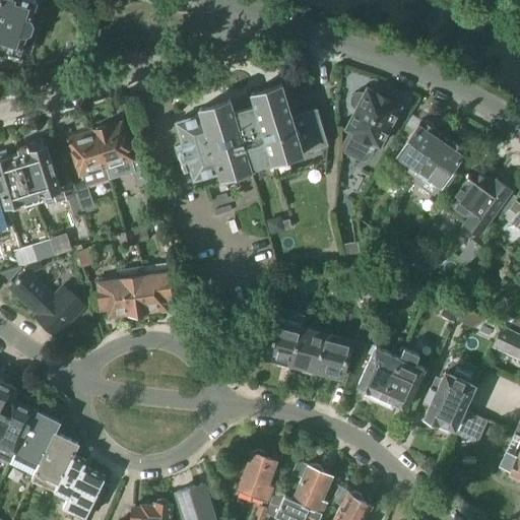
[(0,0),(0,44),(20,51),(25,34),(36,38),(40,24),(34,22),(31,17),(37,1),(35,0),(0,0)]
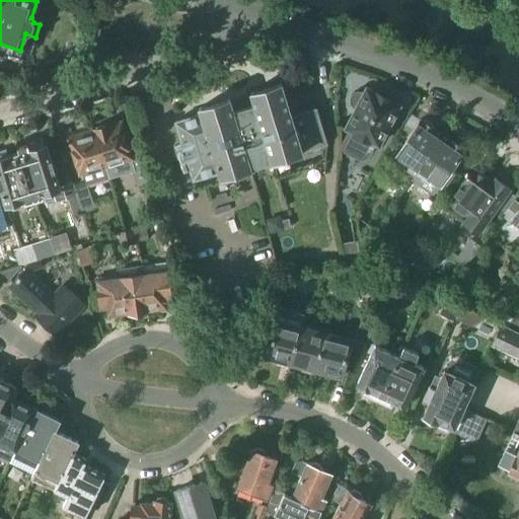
[(233,110),(242,140),(240,141),(250,170),(253,169),(252,168),(271,162),(272,164),(304,154),(303,152),(327,145),(316,108),(300,114),(298,105),(289,108),(281,83),(251,92),(254,104),(233,110)]
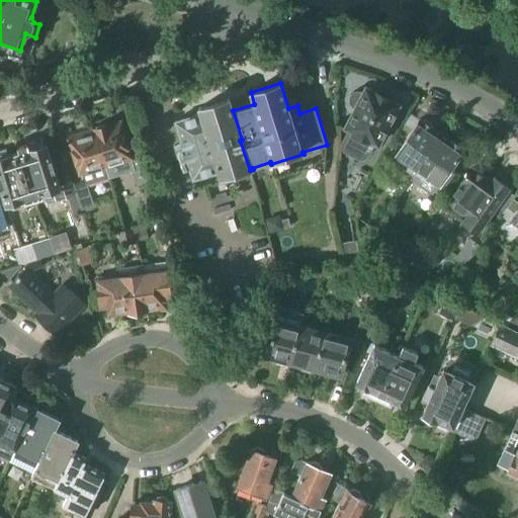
[(353,106),(356,108),(346,127),(378,144),(399,104),(366,88),(363,92),(360,91),(357,90),(354,91),(351,94),(349,97),(349,100),(350,104),(353,106)]
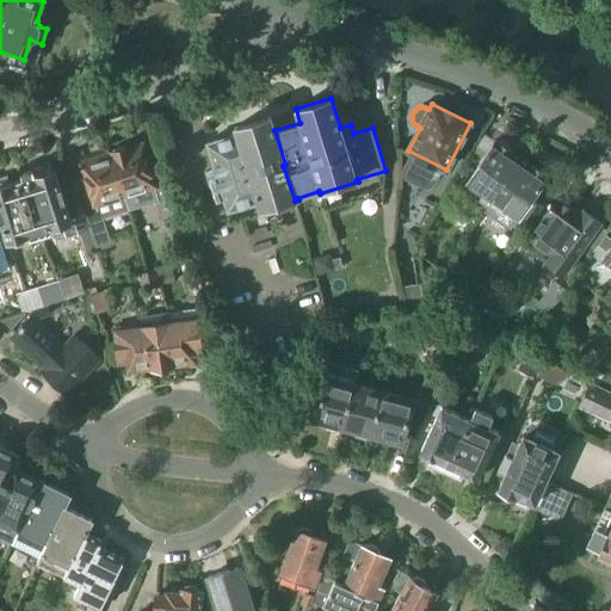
[(238,134),(205,142),(227,213),(257,204),(259,211),(295,201),(283,166),(285,165),(275,130),(271,116),(235,127),(238,134)]
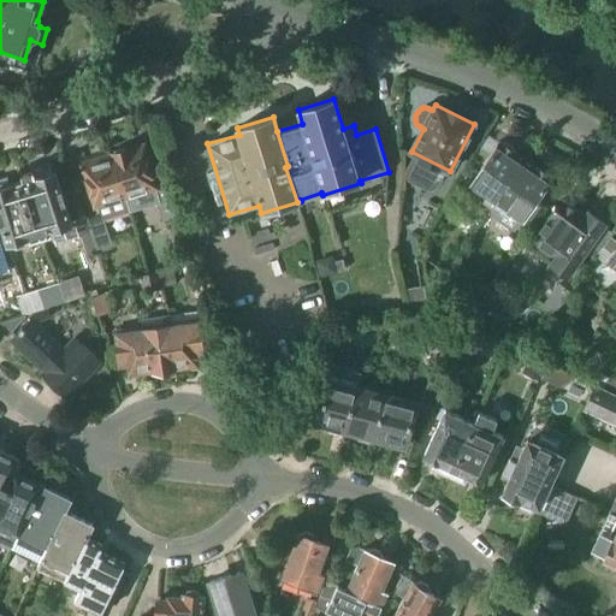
[(483,200),(493,207),(525,159),(498,141),(471,183),(486,194),(483,200)]
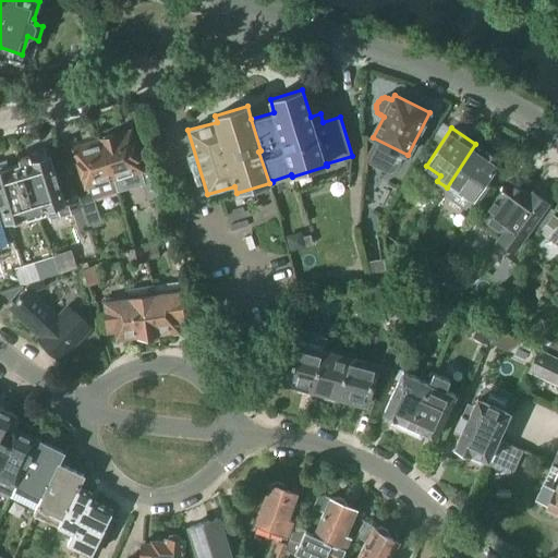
[(128,134),(102,142),(114,182),(118,191),(145,183),(131,135),(128,134)]
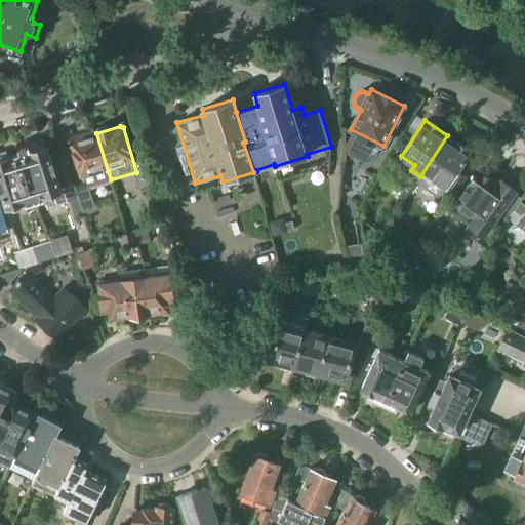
[(83,179),(84,180),(74,185),(82,212),(95,208),(89,188),(111,180),(111,179),(108,171),(96,133),(70,142),(81,179),(83,179)]
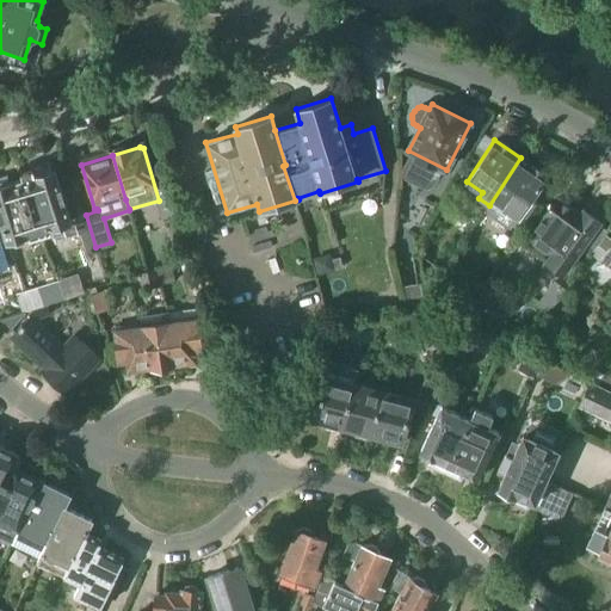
[(520,158),(489,205),(485,213),(510,229),(547,176),(520,158)]
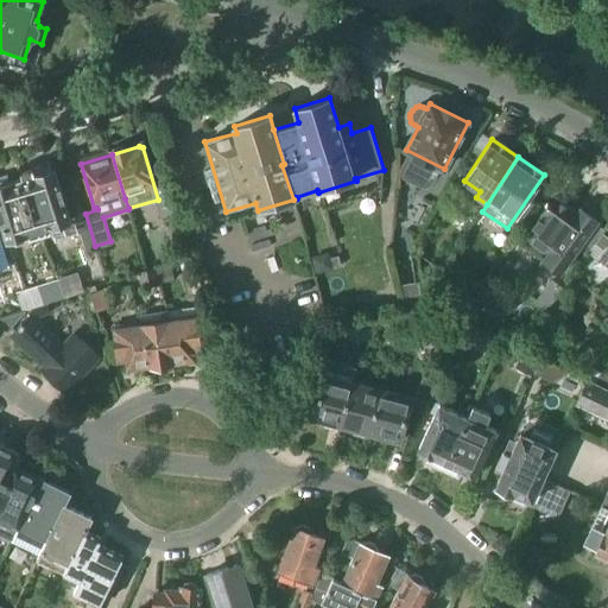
[(55,169),(23,179),(40,235),(40,236),(54,232),(51,228),(71,222),(55,169)]
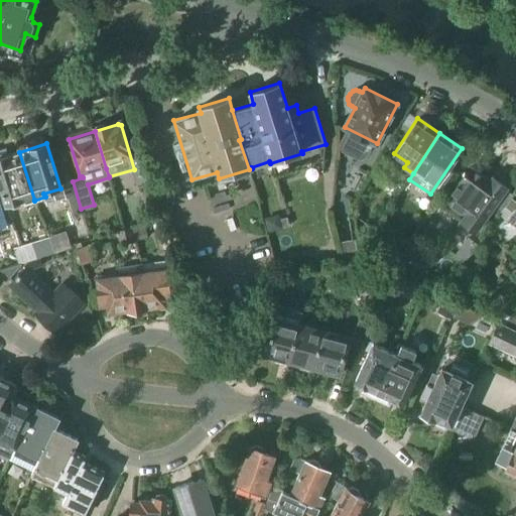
[(0,189),(5,206),(23,201),(24,204),(34,201),(34,200),(19,152),(0,157),(0,189)]
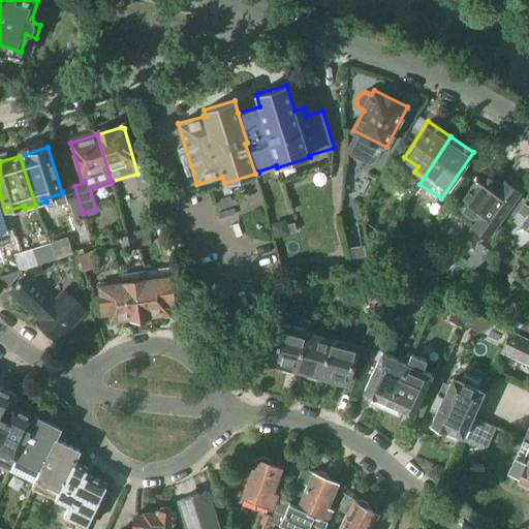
[(506,213),(520,195),(521,193),(505,182),(502,185),(483,172),(476,180),(477,180),(454,212),(473,226),(472,227),(488,239),(506,213)]
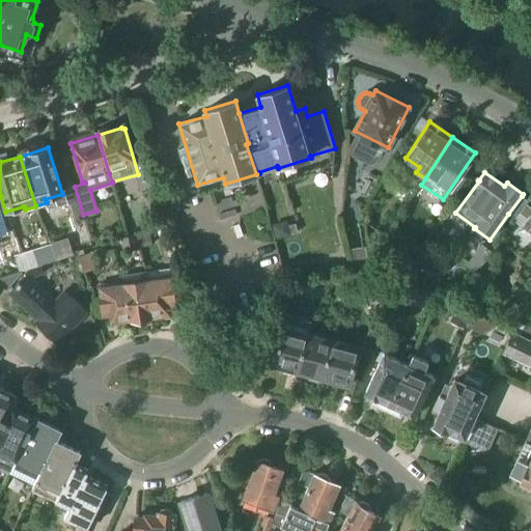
[(529,201),(522,196),(508,214),(516,219),(520,214),(526,204),(529,201)]
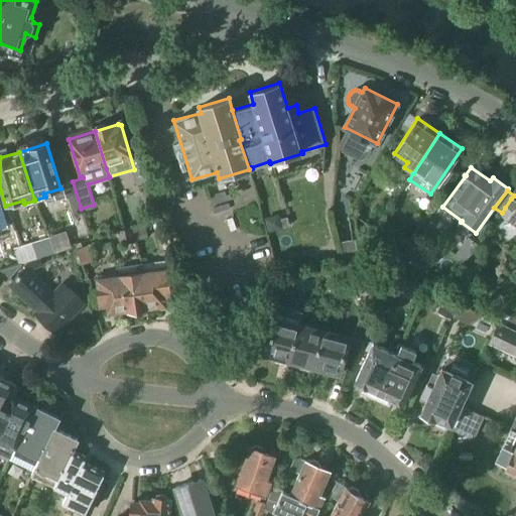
[(505,208),(512,213),(507,220),(515,227),(515,202),(511,199),(505,208)]
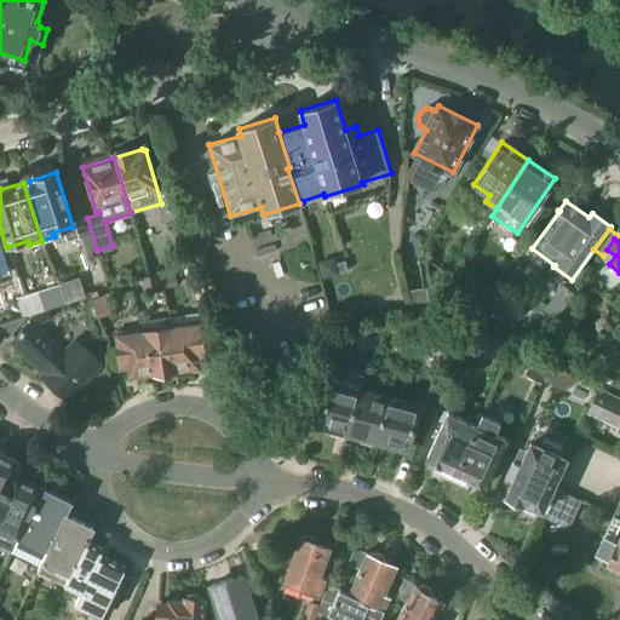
[(178,286),(174,269),(158,274),(162,291),(178,286)]
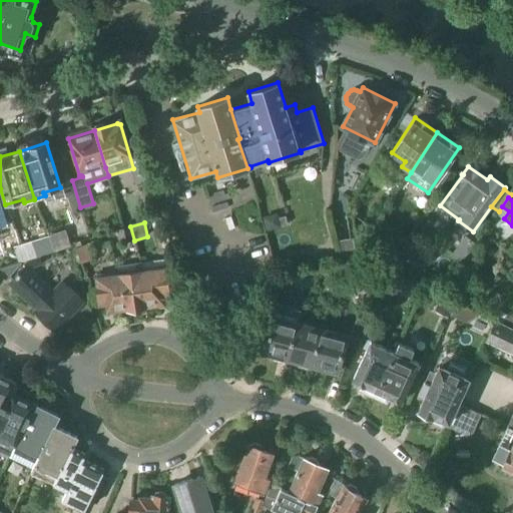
[(116,230),(119,244),(134,240),(130,226),(116,230)]
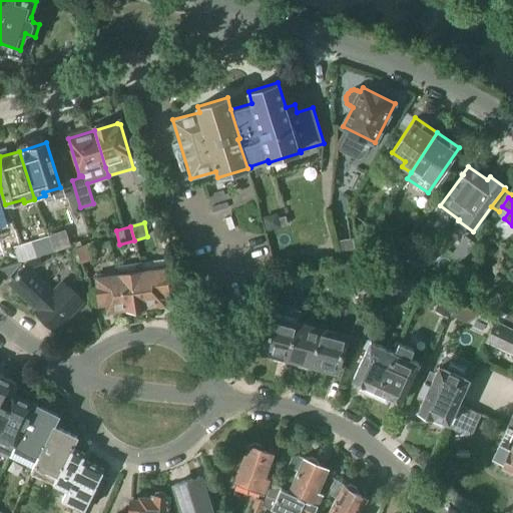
[(71,246),(66,229),(49,234),(54,251),(71,246)]
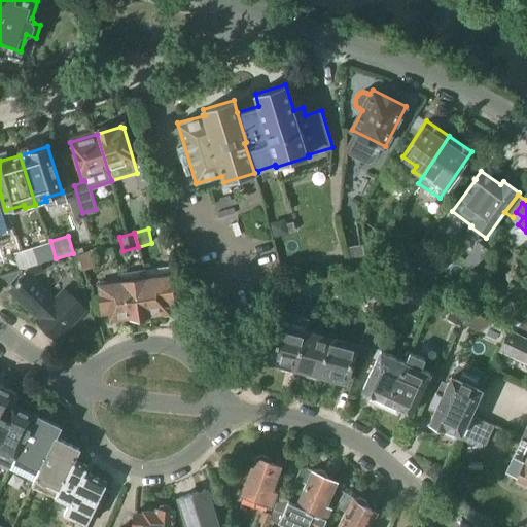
[(56,258),(50,241),(33,247),(38,266),(42,264),(56,258)]
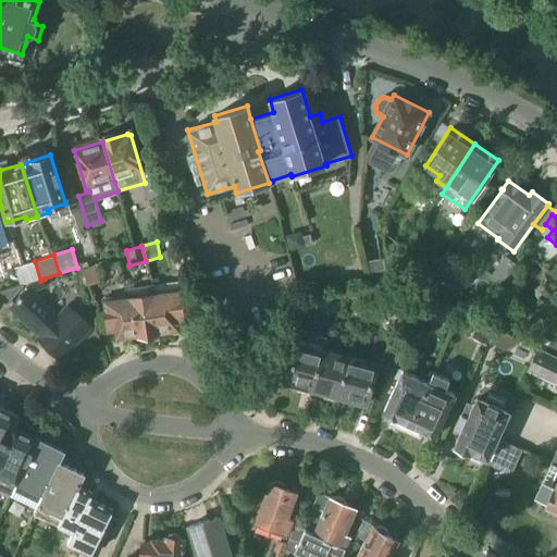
[(367,261),(371,284),(371,285),(382,283),(390,258),(368,261),(367,261)]
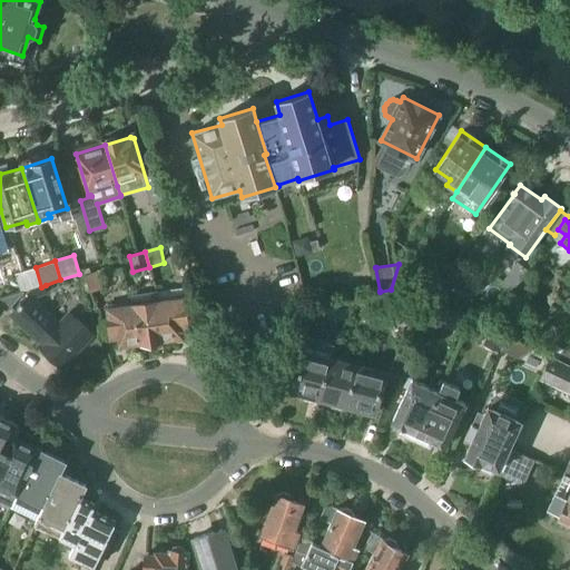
[(41,287),(36,267),(15,274),(21,293),(30,290),(31,290),(41,287)]
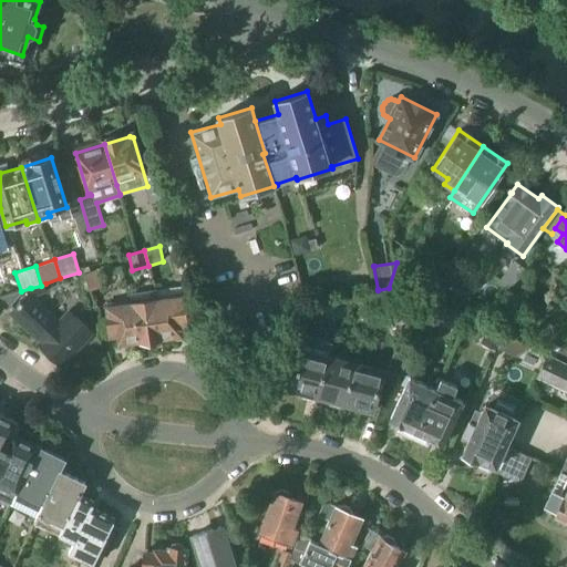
[(84,274),(89,291),(102,288),(96,269),(84,274)]
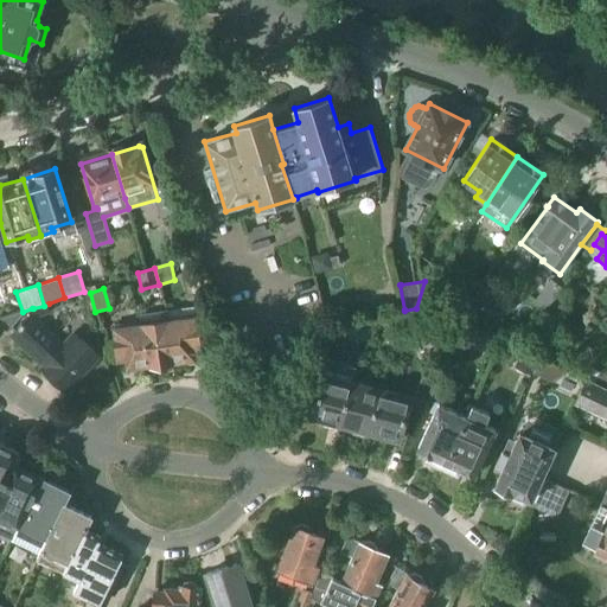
[(13,336),(46,366),(43,370),(66,391),(98,356),(72,332),(64,342),(38,318),(52,313),(49,304),(44,306),(33,308),(36,315),(33,313),(13,336)]
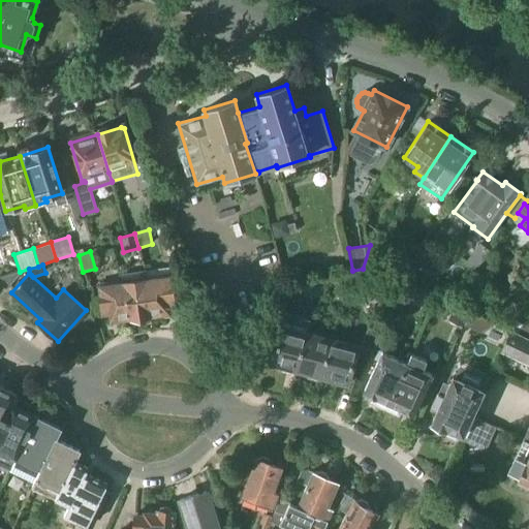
[(176,305),(172,273),(146,276),(152,316),(168,314),(167,306),(176,305)]
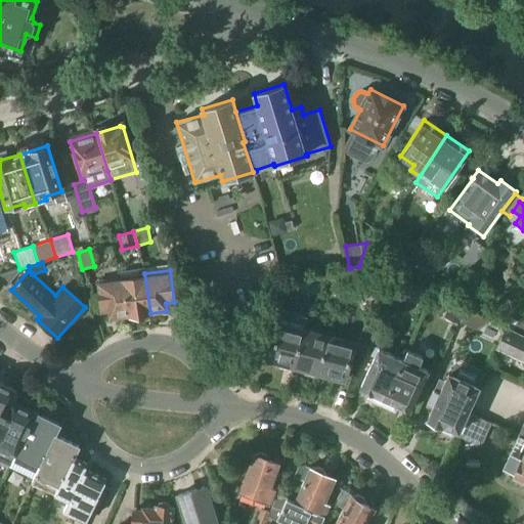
[(144,273),(123,276),(128,316),(150,313),(144,273)]
